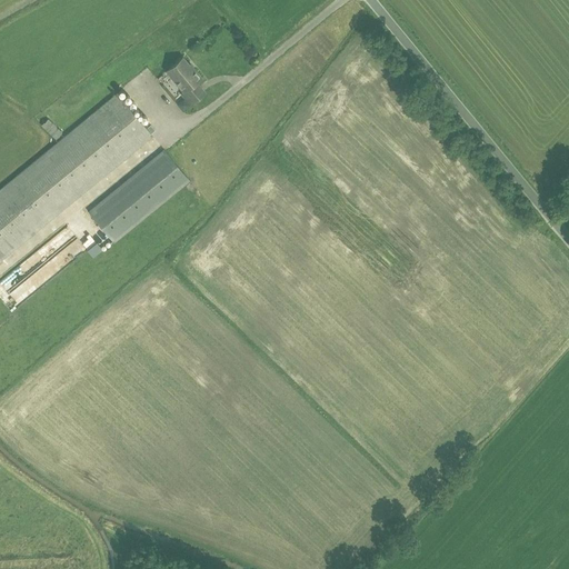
[(182,58),(167,71),(185,91),(181,93),(191,105),(205,92),(197,82),(201,78),(193,69),(192,70),(182,58)]
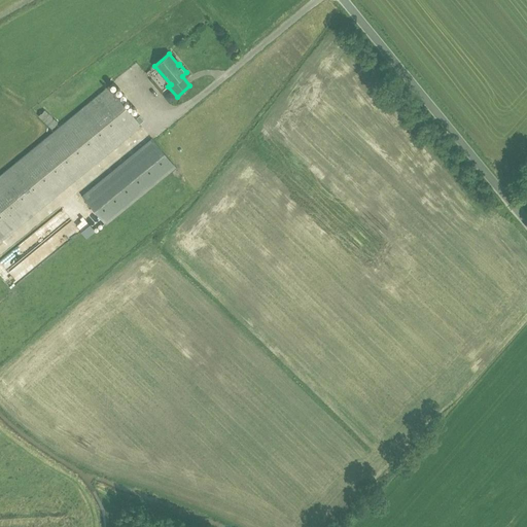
[(0,243),(142,127),(140,124),(136,118),(108,85),(0,174),(0,243)]
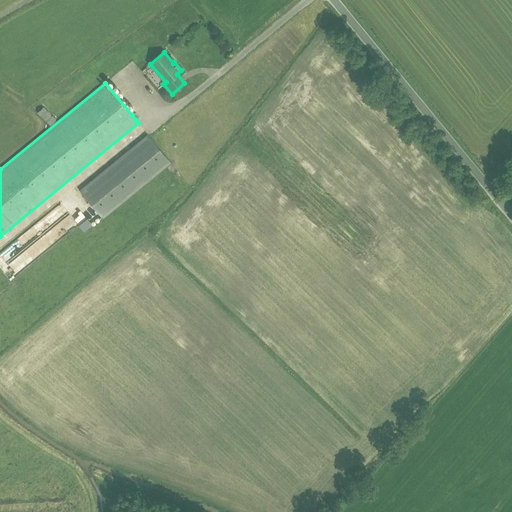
[(43,106),(37,113),(50,126),(56,120),(43,106)]
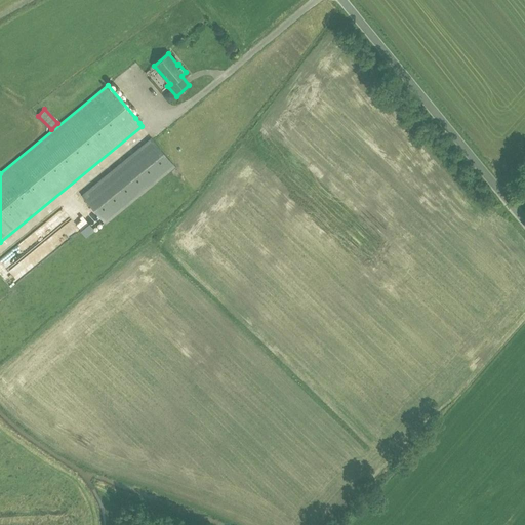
[(174,165),(151,137),(82,194),(105,223),(174,165)]
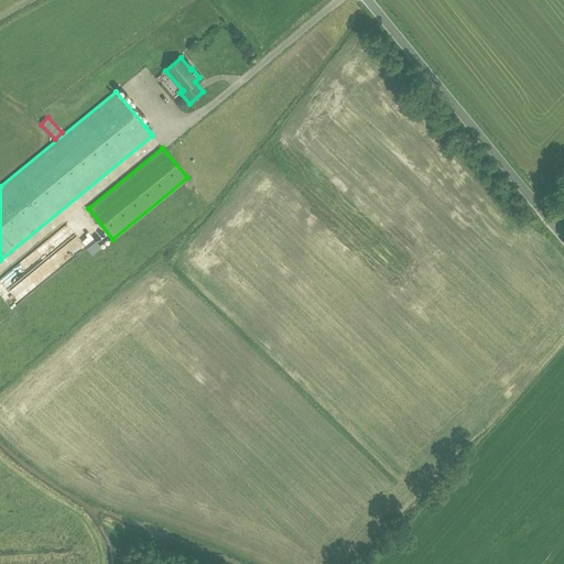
[(64,221),(15,259),(24,271),(4,285),(14,299),(71,257),(60,243),(73,234),(64,221)]
